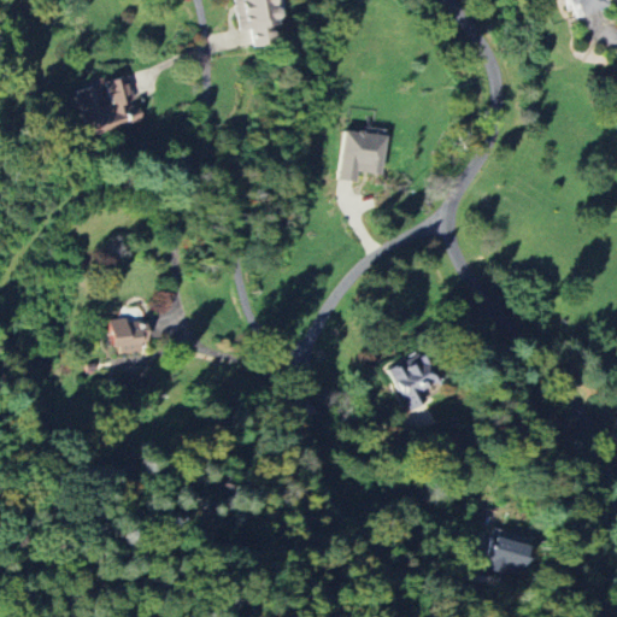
[(268,45),(264,25),(272,24),(270,11),(276,10),(275,0),(229,0),(235,31),(245,30),(247,48),(268,45)]
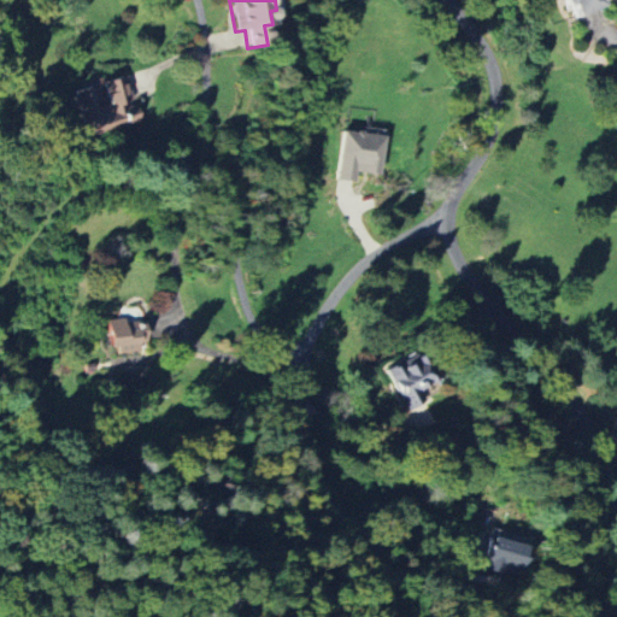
[(560,0),(563,7),(573,4),(577,16),(605,6),(603,0),(560,0)]
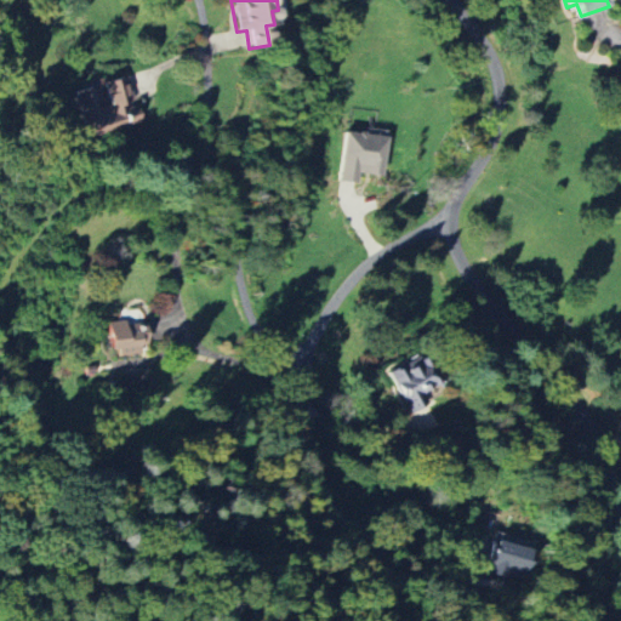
[(140,123),(125,75),(112,80),(115,91),(104,95),(108,104),(96,108),(90,89),(68,96),(73,112),(80,109),(89,138),(140,123)]
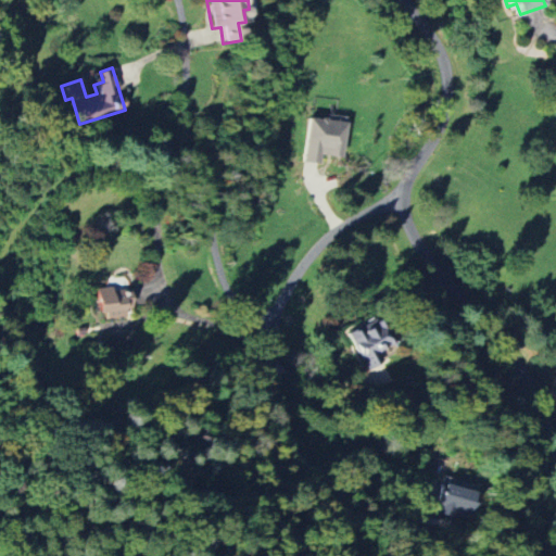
[(301,162),(318,164),(319,155),(340,158),(344,122),(305,117),(301,162)]
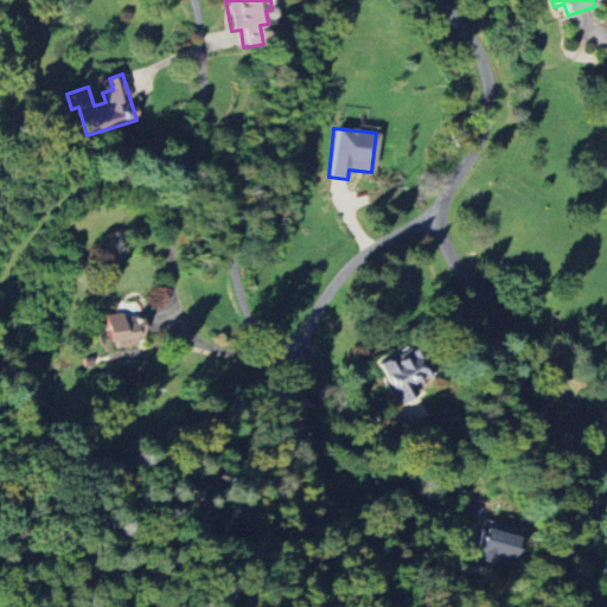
[(116,349),(138,346),(136,337),(142,337),(141,315),(131,317),(132,323),(121,324),(120,313),(103,314),(106,342),(115,342),(116,349)]
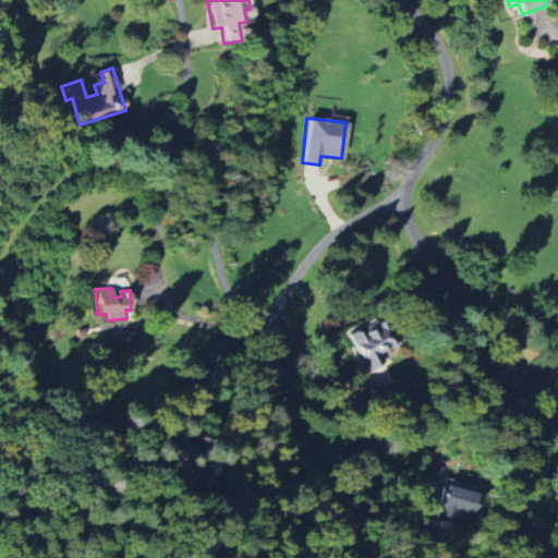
[(384,362),(378,352),(388,347),(374,319),(346,334),(366,372),(384,362)]
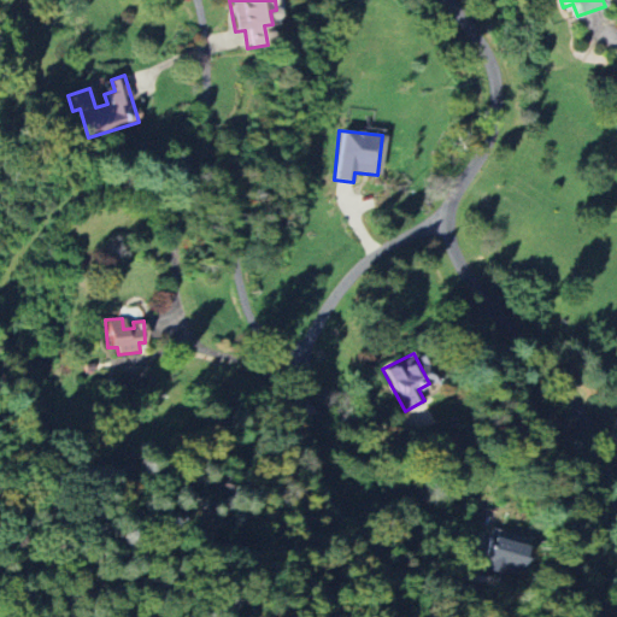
[(477,562),(511,575),(523,548),(509,542),(512,535),(492,527),(477,562)]
